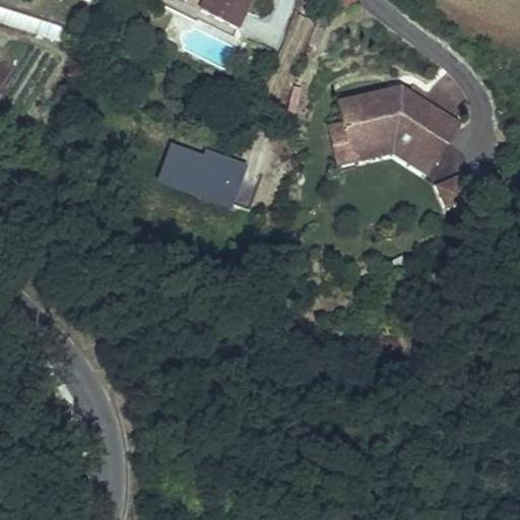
[(252,0),(201,0),(205,2),(200,12),(237,30),(252,0)]
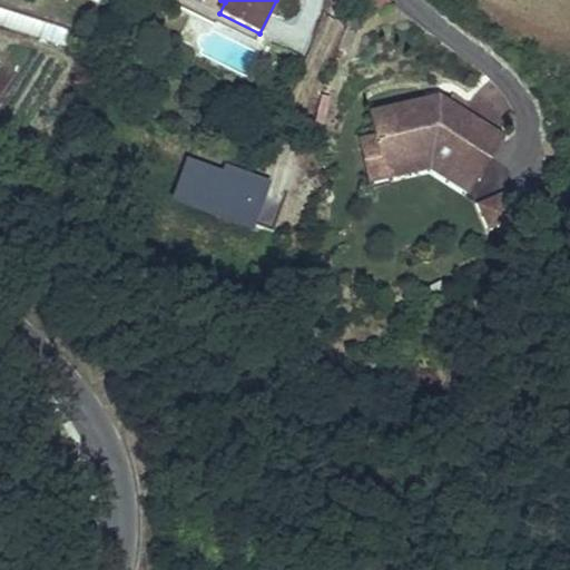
[(0,8),(0,26),(70,46),(75,30),(0,8)]
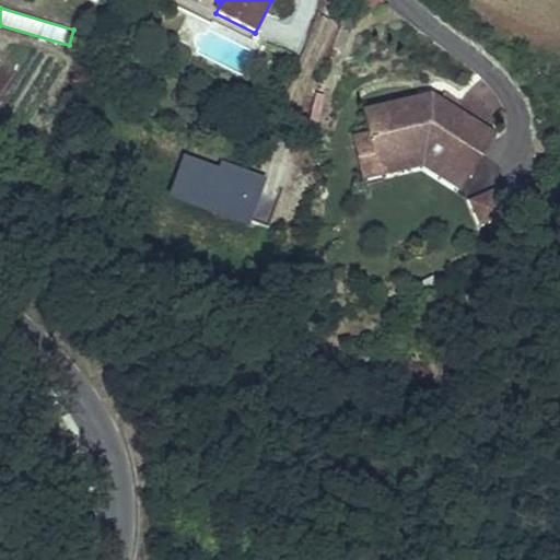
[(415,103),(378,105),(381,129),(383,158),(430,154),(468,177),(496,135),(447,103),(446,103),(445,102),(444,102),(443,102),(442,102),(441,102),(440,102),(439,102),(439,103),(436,103),(436,104),(435,104),(435,105),(434,105),(434,106),(416,108),(415,103)]
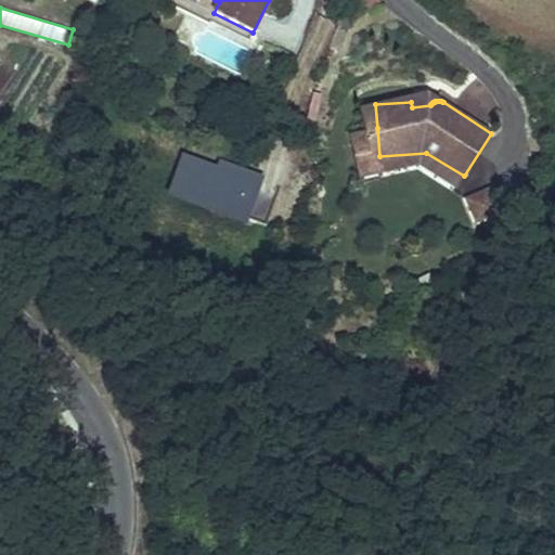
[(377,128),(366,129),(370,169),(426,164),(459,185),(464,176),(426,153),(379,156),(377,128)]
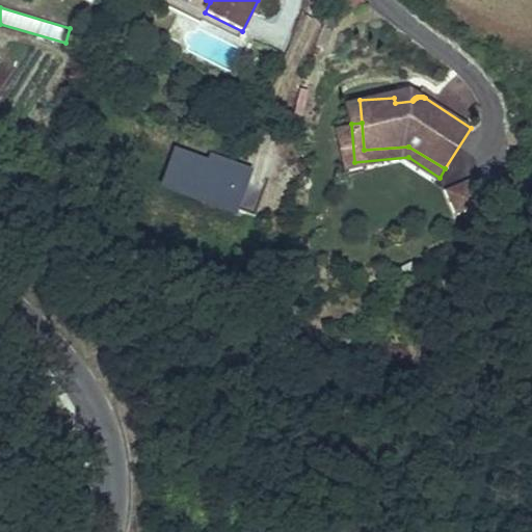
[(180,128),(160,178),(254,214),(267,180),(218,161),(224,145),(180,128)]
